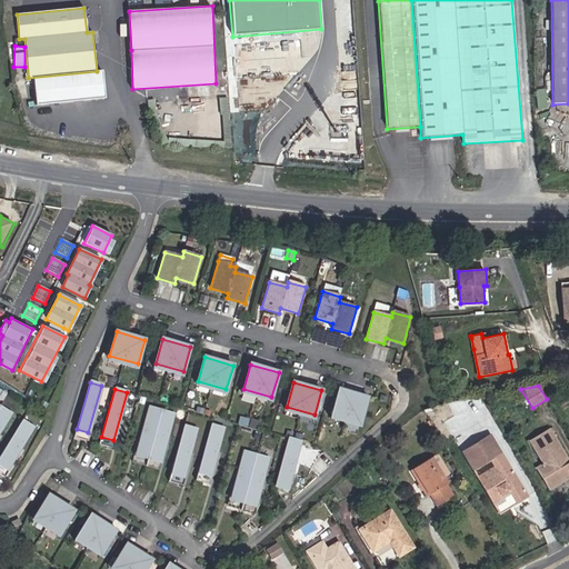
[(332,415),(360,422),(367,398),(339,390),(332,415)]
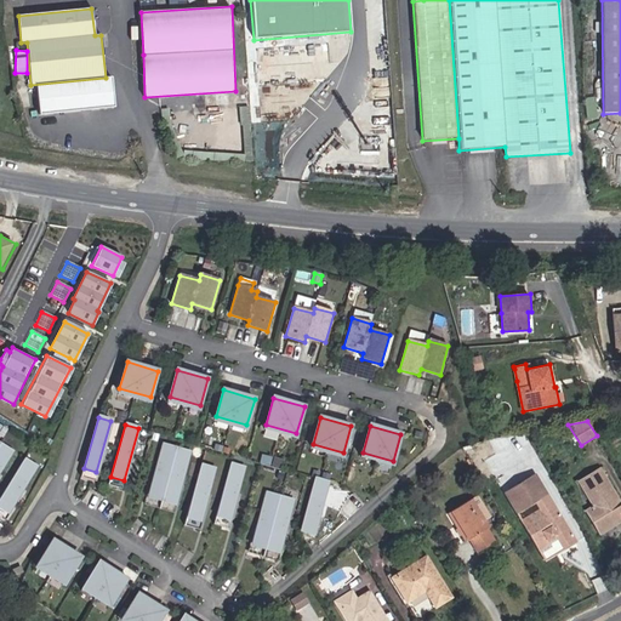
[(0,444),(0,468),(11,451),(0,444)]
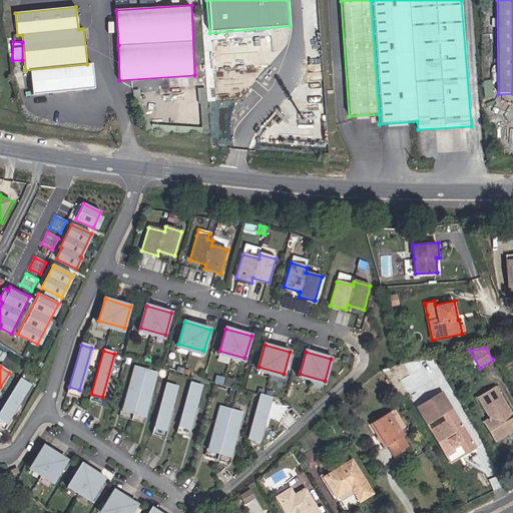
[(156,374),(135,368),(123,411),(133,414),(144,417),(156,374)]
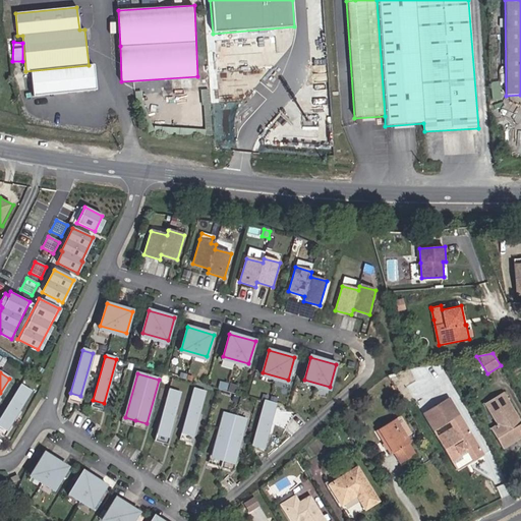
[(30,392),(19,386),(0,417),(0,425),(5,429),(30,392)]
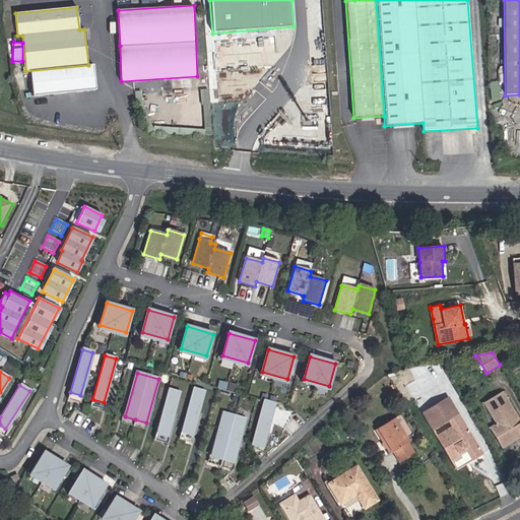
[(204,392),(193,389),(181,432),(192,435),(204,392)]
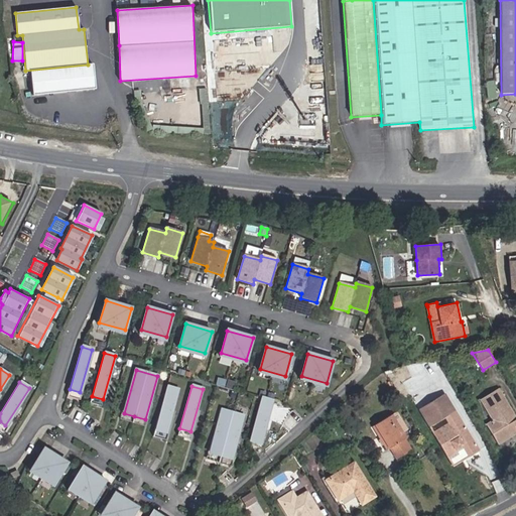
[(165,432),(177,390),(167,387),(155,429),(165,432)]
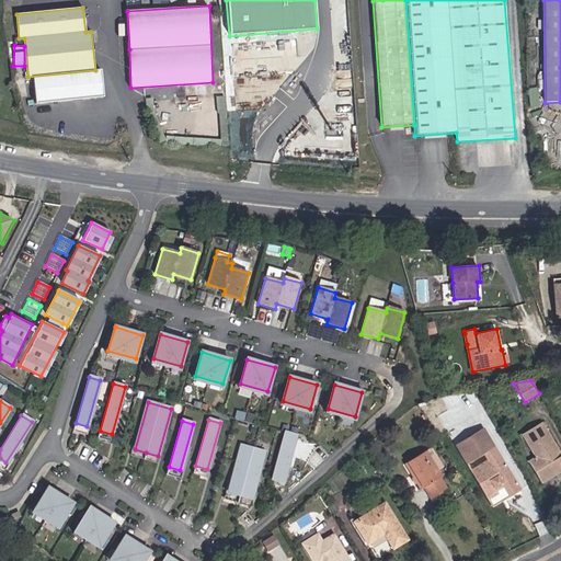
[(73,430),(86,433),(87,426),(76,423),(73,430)]
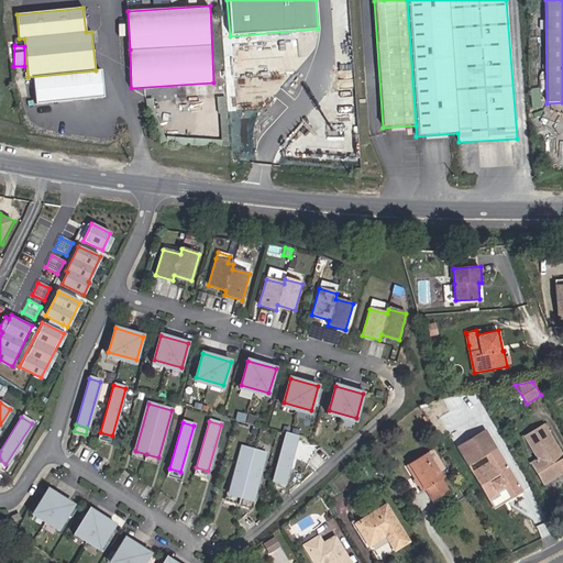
[(554,473),(562,468),(562,470),(562,456),(544,426),(526,438),(538,460),(531,463),(544,485),(558,477),(554,473)]
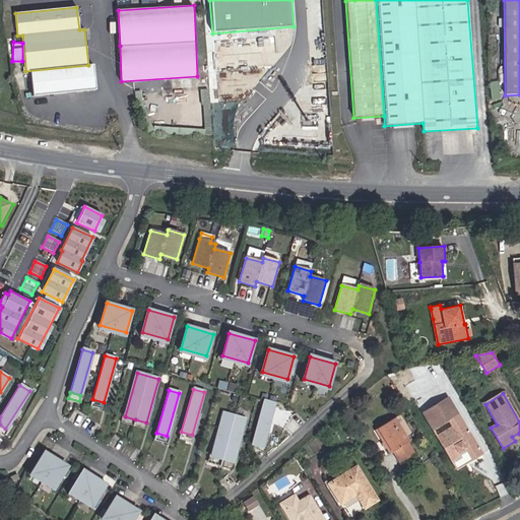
[(486,455),(450,397),(424,413),(452,462),(469,452),(475,461),(486,455)]
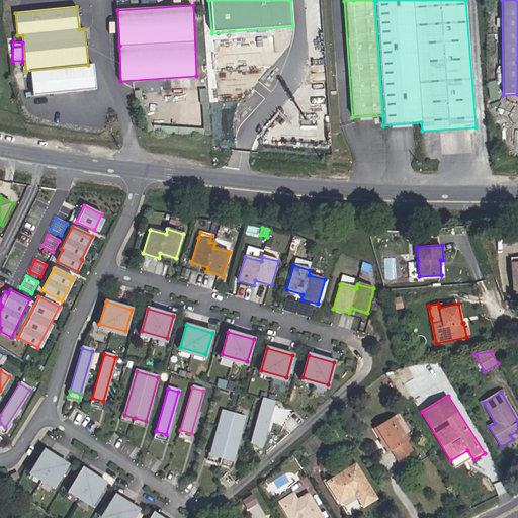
[(90,403),(101,406),(103,401),(92,398),(90,403)]
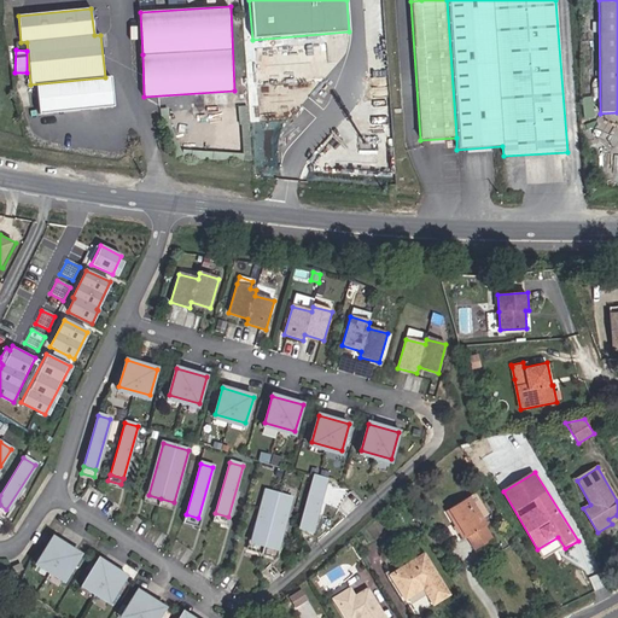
[(298,528),(312,531),(326,481),(313,477),(298,528)]
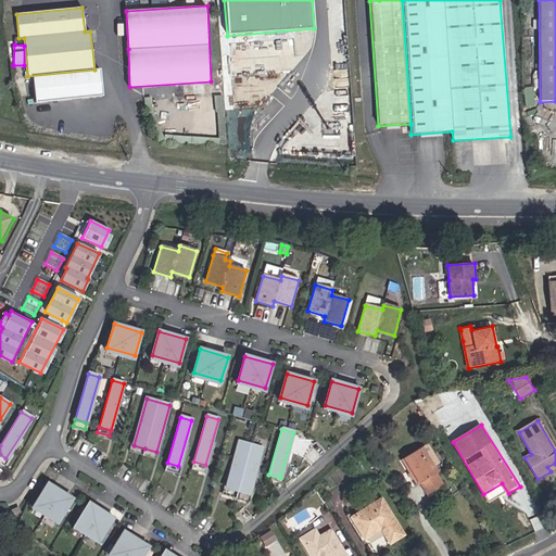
[(224,496),(235,500),(236,497),(237,491),(249,495),(262,449),(239,442),(224,496)]
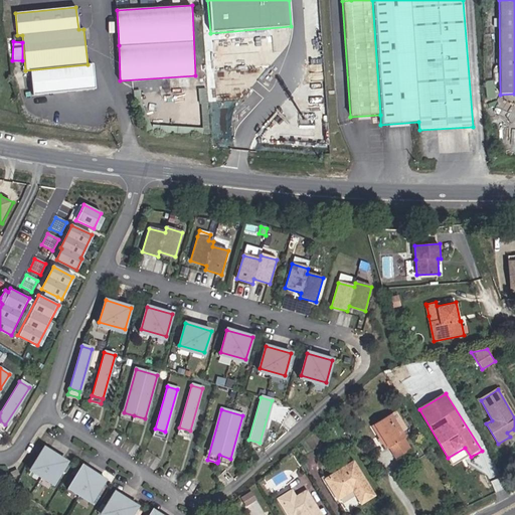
[(387,448),(389,447),(396,458),(411,449),(404,438),(405,437),(402,432),(407,427),(397,411),(392,414),(374,425),(387,448)]
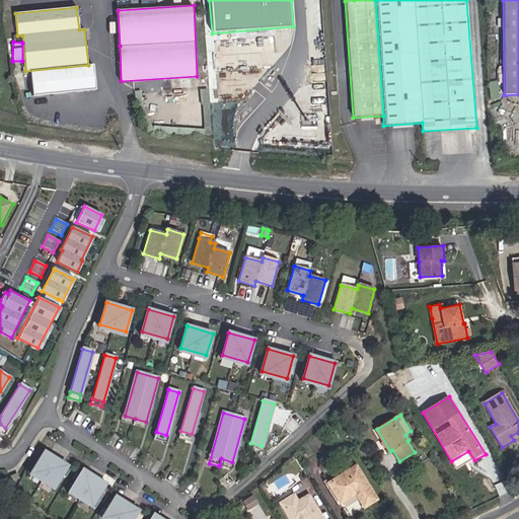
[(125,416),(123,421),(134,424),(135,419),(125,416)]
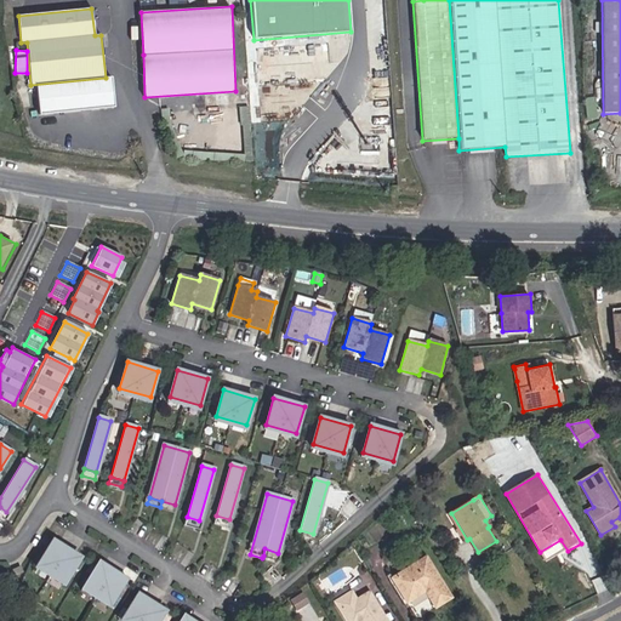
[(160,507),(172,511),(175,505),(161,501),(160,507)]
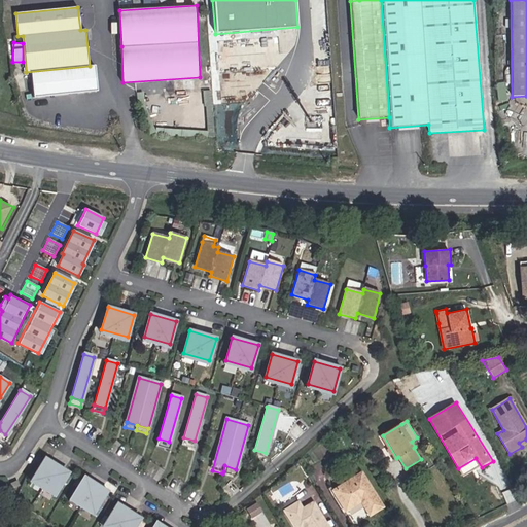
[(181,444),(192,447),(195,441),(183,437),(181,444)]
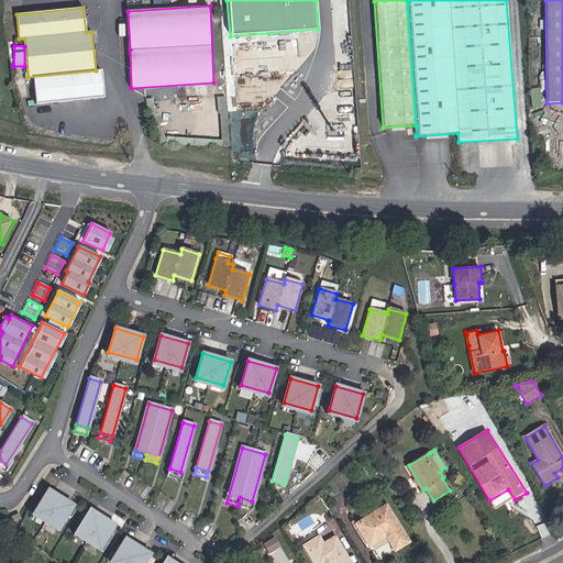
[(167,475),(179,478),(180,472),(169,468),(167,475)]
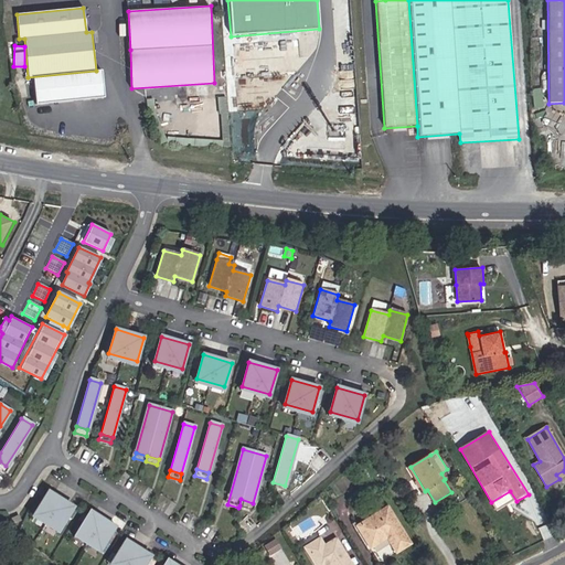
[(34,513),(59,529),(72,508),(48,492),(34,513)]
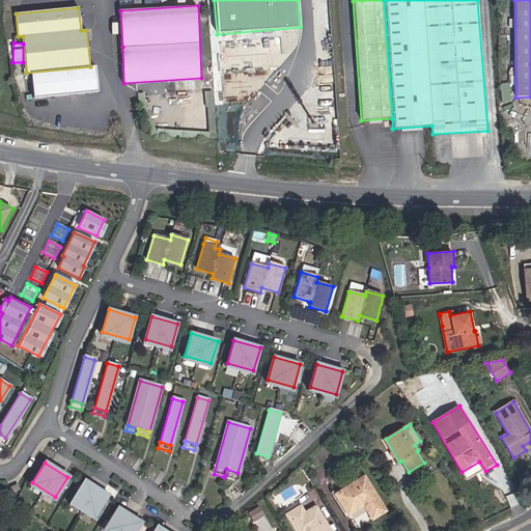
[(225,475),(235,478),(238,473),(226,469),(225,475)]
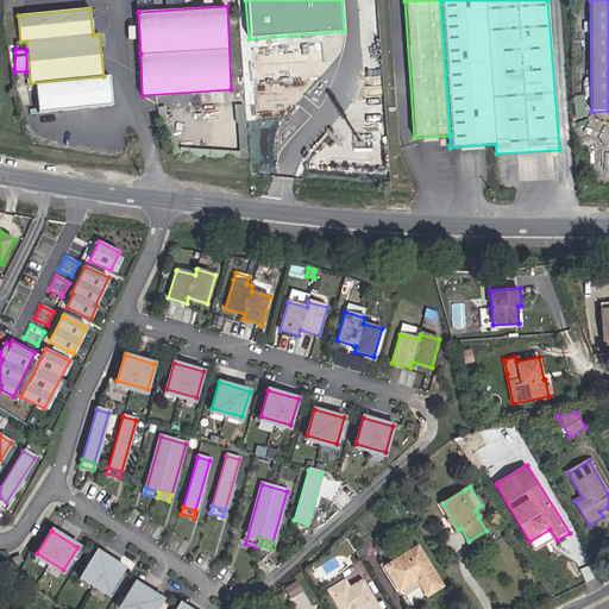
[(402,590),(418,581),(422,588),(427,596),(443,586),(418,546),(384,567),(400,591),(402,590)]
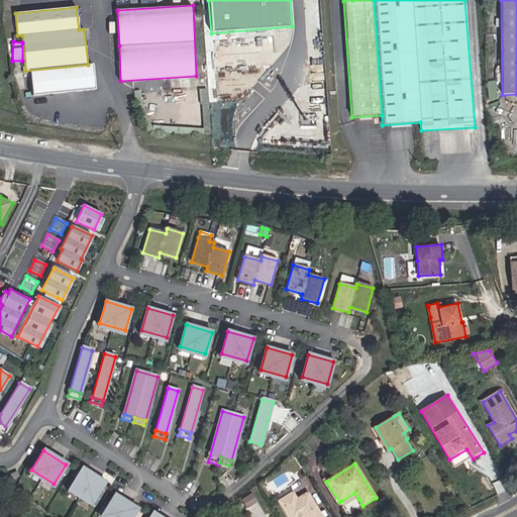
[(70,488),(92,502),(104,483),(82,469),(70,488)]
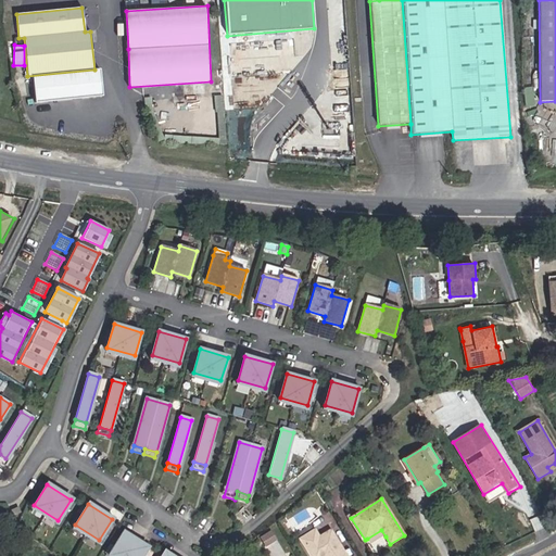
[(312,523),(297,533),(300,539),(315,529),(312,523)]
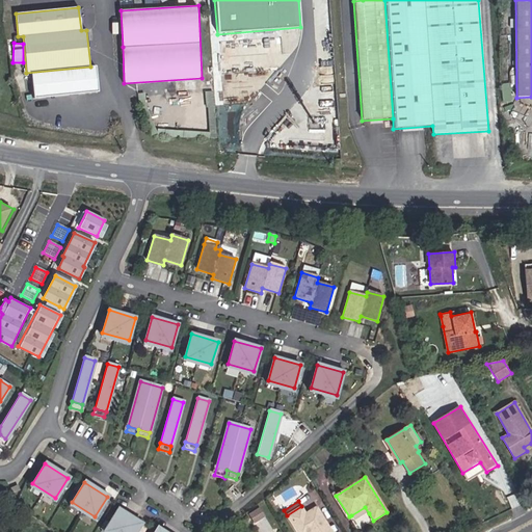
[(306,513),(301,506),(287,515),(295,531),(331,531),(317,508),(306,513)]
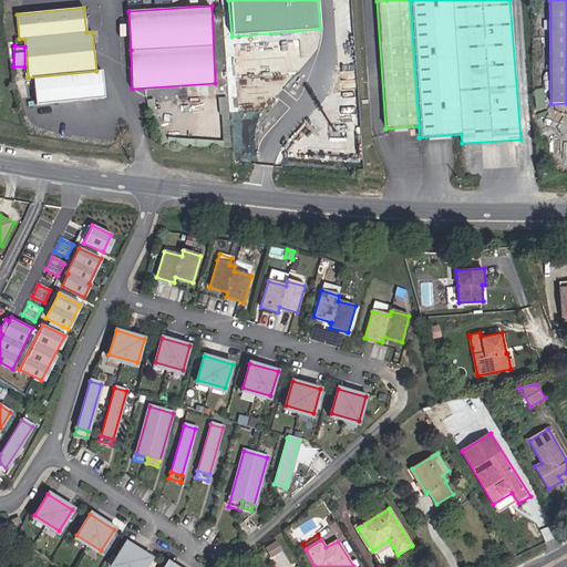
[(374,549),(379,556),(393,547),(389,540),(374,549)]
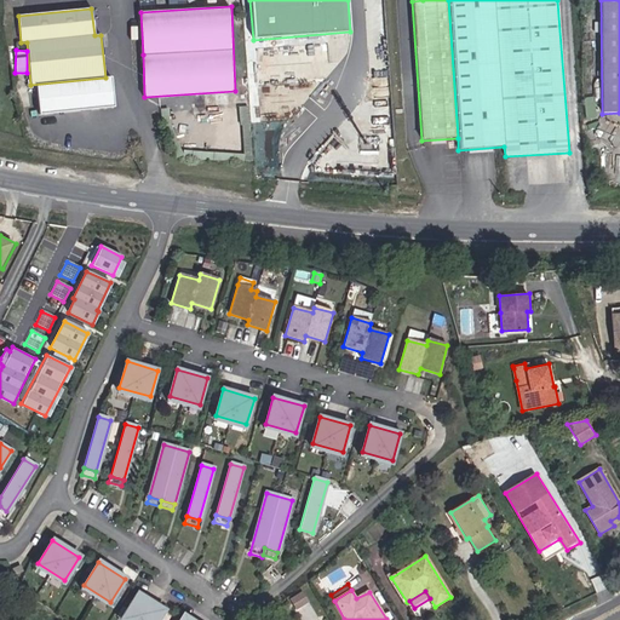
[(122,616),(127,619),(158,619),(164,610),(137,593),(122,616)]
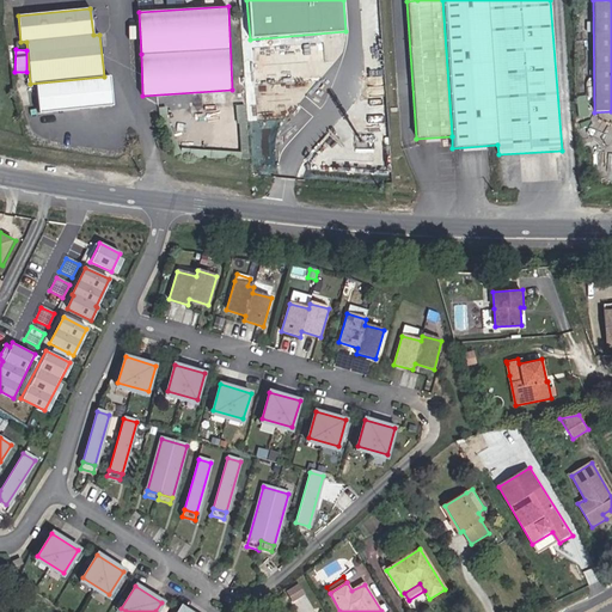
[(314,611),(304,593),(291,600),(297,611),(314,611)]
